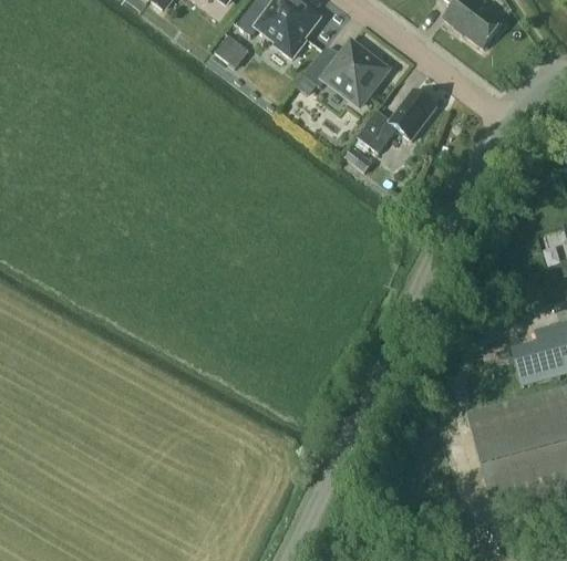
[(152,0),(164,10),(171,0),(152,0)]
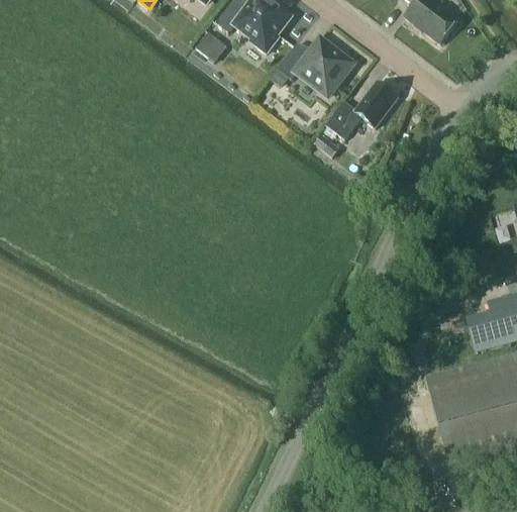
[(252,38),(253,41),(267,52),(276,38),(276,35),(291,16),(270,0),(250,0),(247,4),(243,5),(237,0),(232,0),(215,22),(228,31),(234,24),(252,38)]
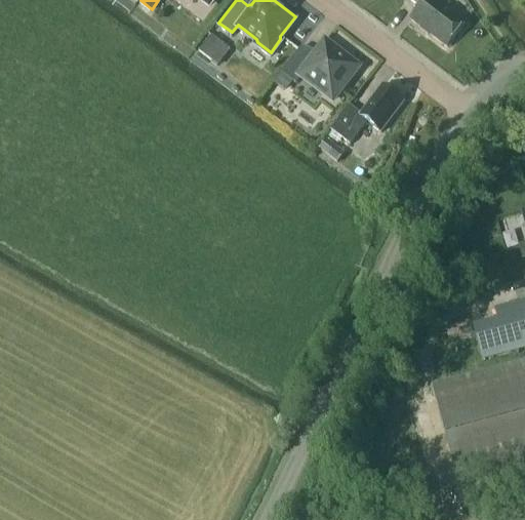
[(414,0),(419,4),(411,15),(447,43),(465,20),(439,0),(414,0)]
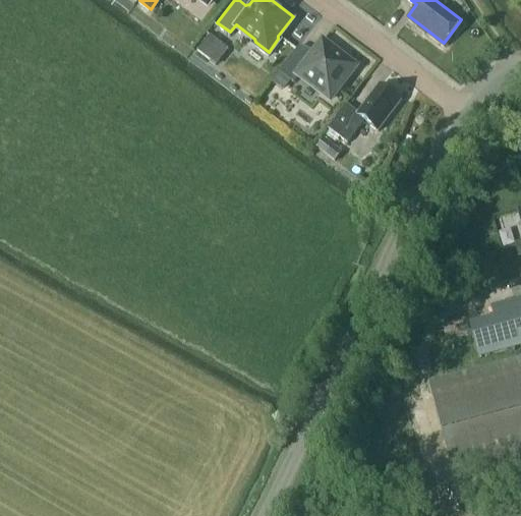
[(223,42),(210,32),(196,48),(210,58),(223,42)]
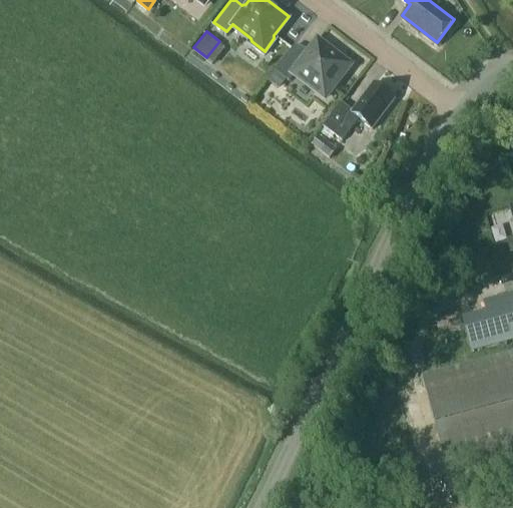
[(288,77),(294,70),(325,94),(350,62),(318,38),(307,52),(295,43),(276,67),(288,77)]
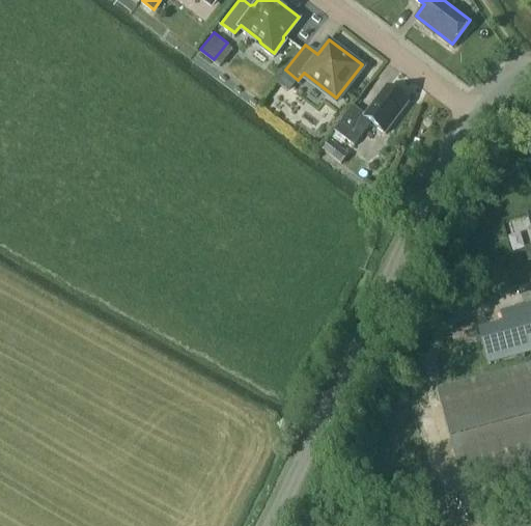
[(334,128),(354,142),(371,119),(386,130),(409,100),(386,83),(365,111),(353,103),(334,128)]
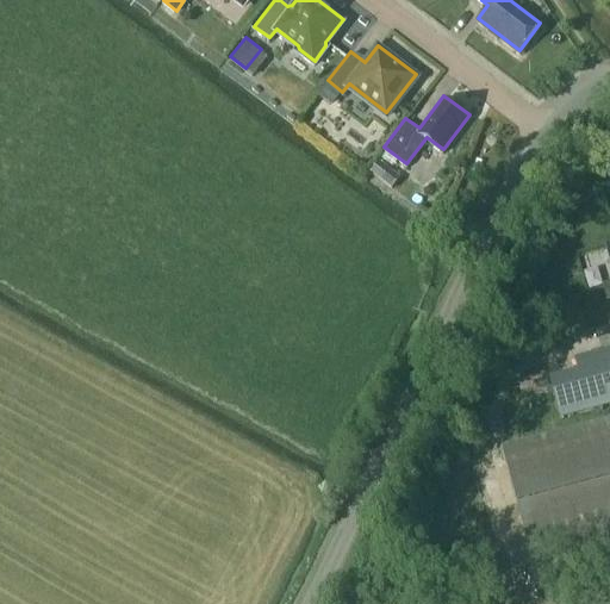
[(383,179),(392,167),(379,157),(369,169),(383,179)]
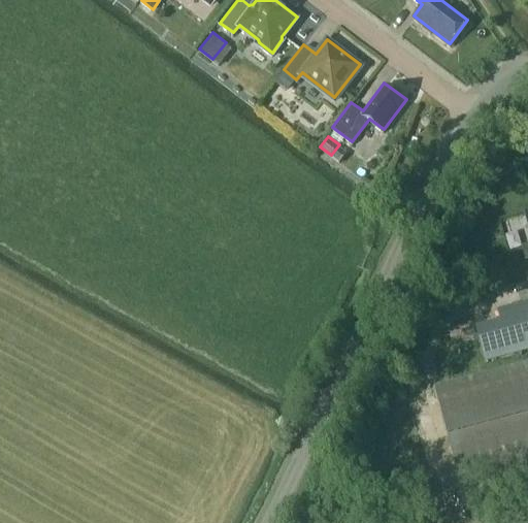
[(475,325),(485,358),(527,347),(527,357),(434,383),(462,487),(527,469),(527,298),(498,306),(500,318),(475,325)]
